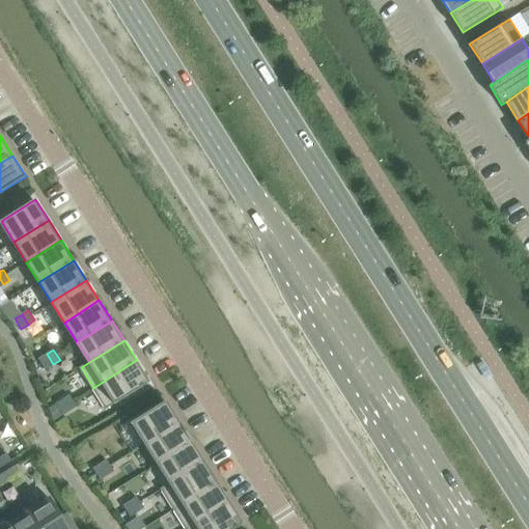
[(47,354),(39,358),(47,368),(53,364),(47,354)]
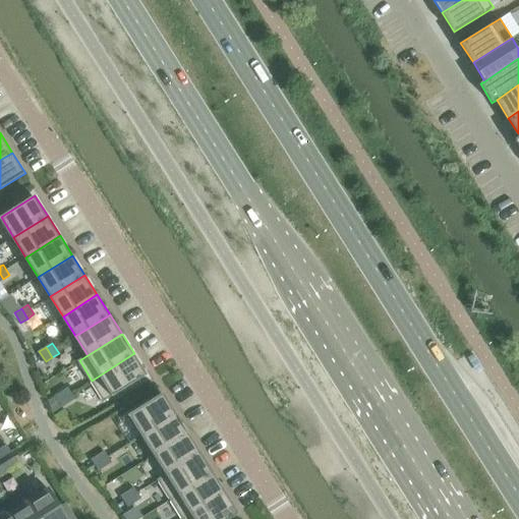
[(132,354),(92,381),(105,401),(148,373),(134,353),(132,354)]
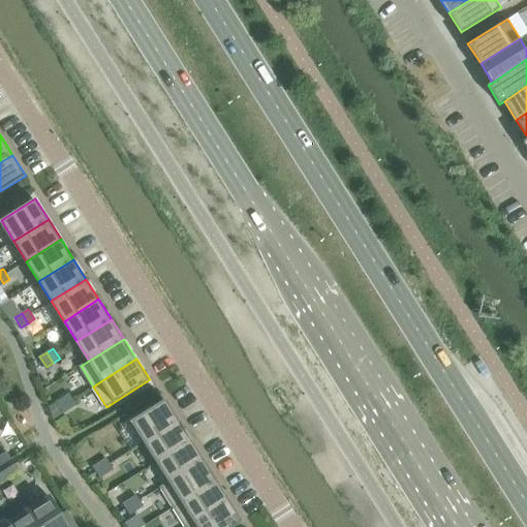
[(71,393),(64,398),(70,408),(78,403),(71,393)]
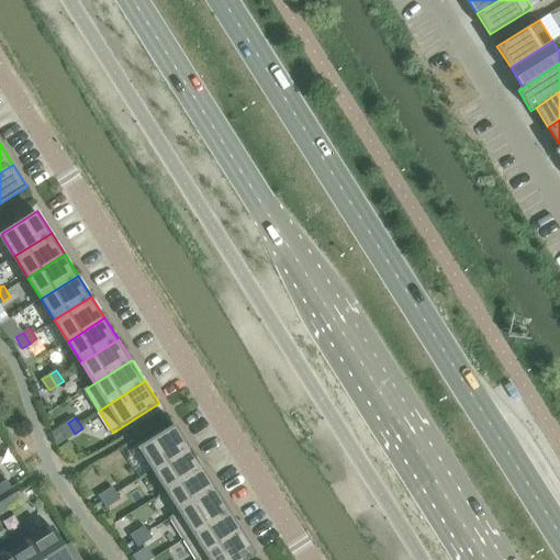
[(68,423),(60,427),(68,438),(75,434),(68,423)]
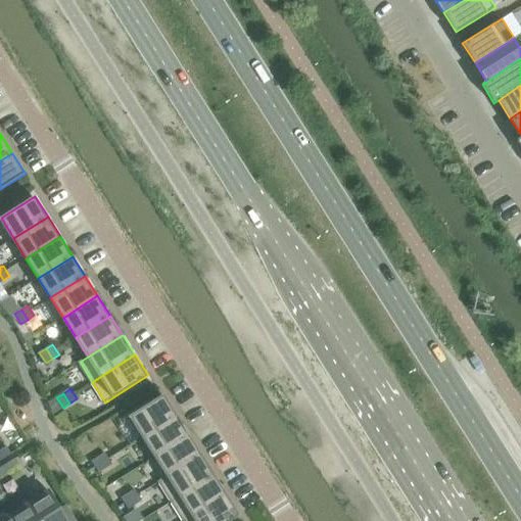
[(164,394),(130,416),(143,436),(176,416),(178,415),(164,394)]
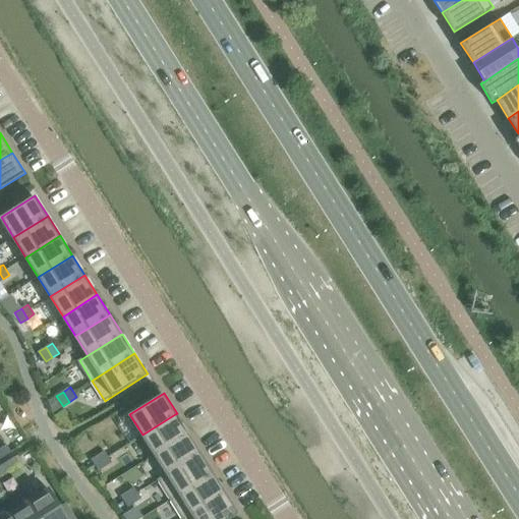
[(189,433),(177,413),(175,414),(142,435),(155,455),(187,434),(189,433)]
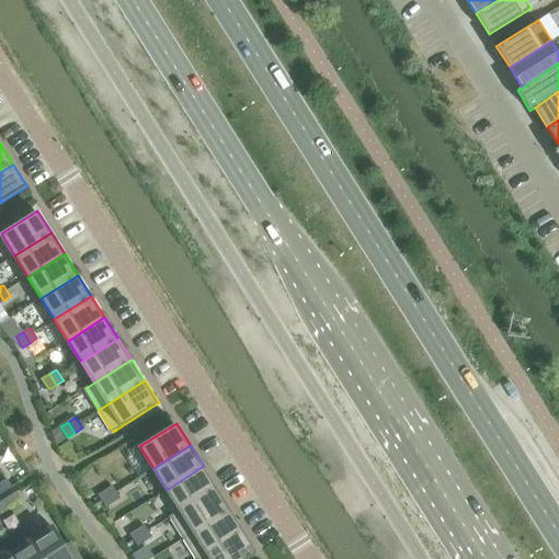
[(202,467),(167,490),(180,510),(170,515),(171,516),(217,488),(204,466),(202,467)]
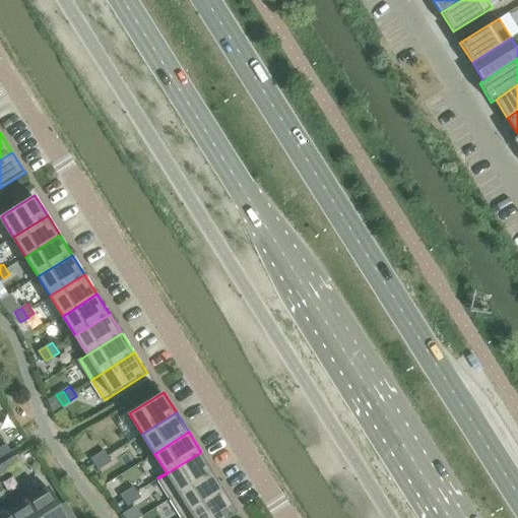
[(8,443),(0,448),(0,452),(2,456),(12,450),(8,443)]
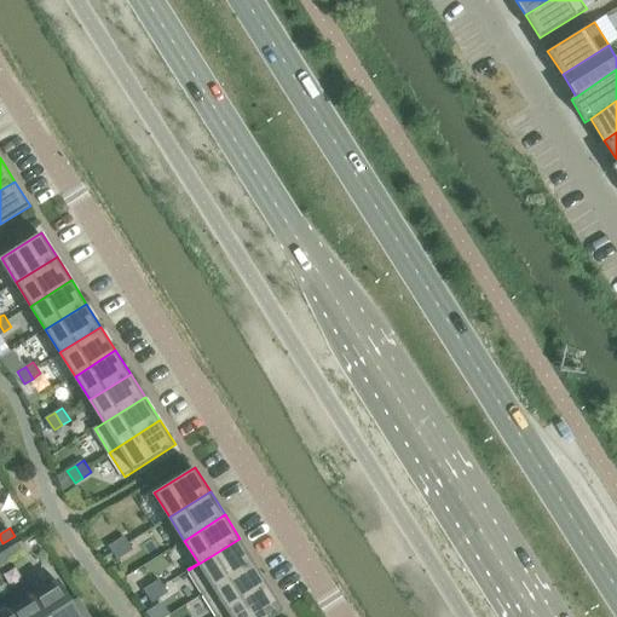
[(126,536),(119,541),(126,553),(134,548),(126,536)]
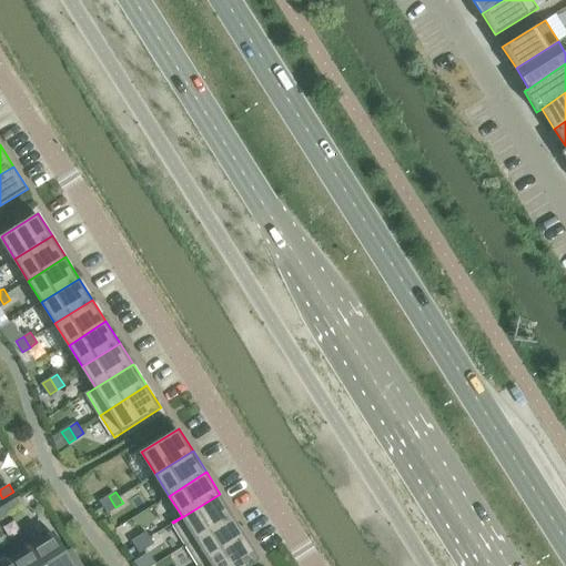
[(187,544),(233,515),(220,494),(173,523),(187,544)]
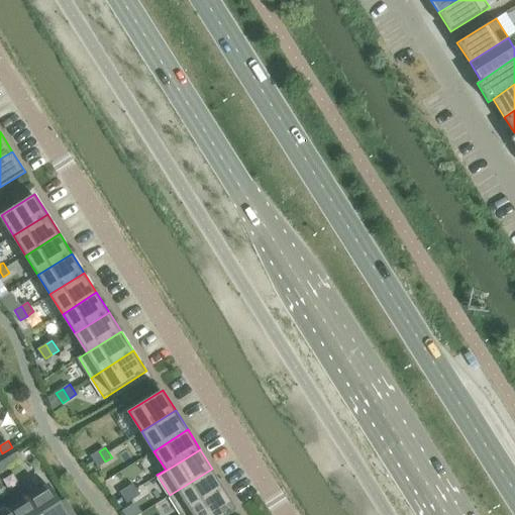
[(99,451),(92,455),(99,466),(105,461),(99,451)]
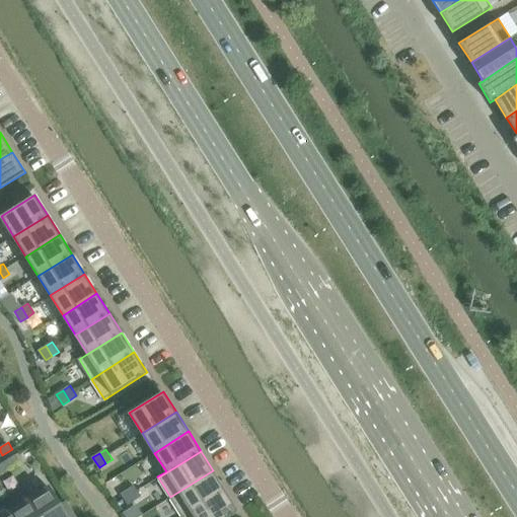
[(15,454),(6,460),(10,467),(20,461),(15,454)]
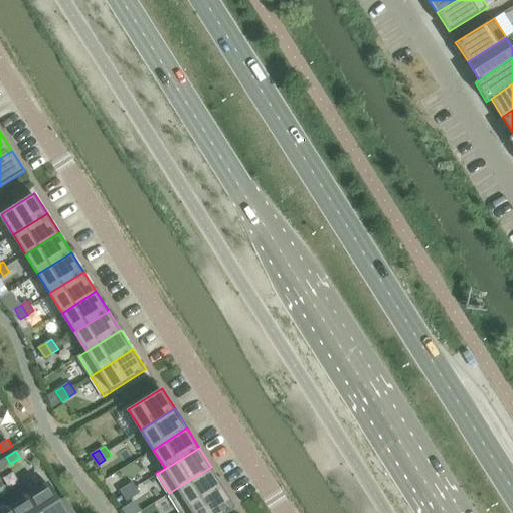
[(6,457),(0,461),(0,470),(10,464),(6,457)]
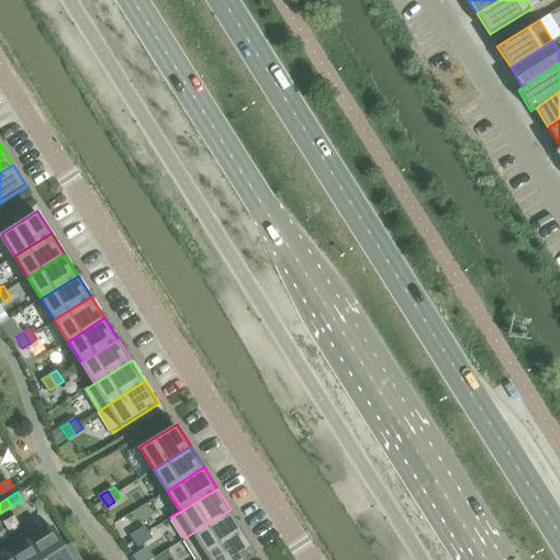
[(231,510),(185,538),(198,559),(244,530),(231,510)]
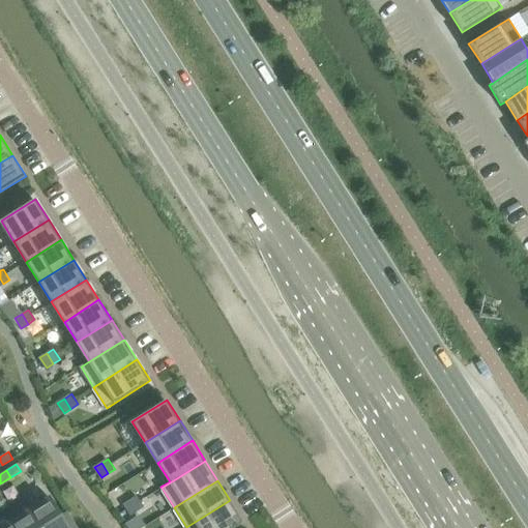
[(68,527),(48,493),(28,505),(41,527),(68,527)]
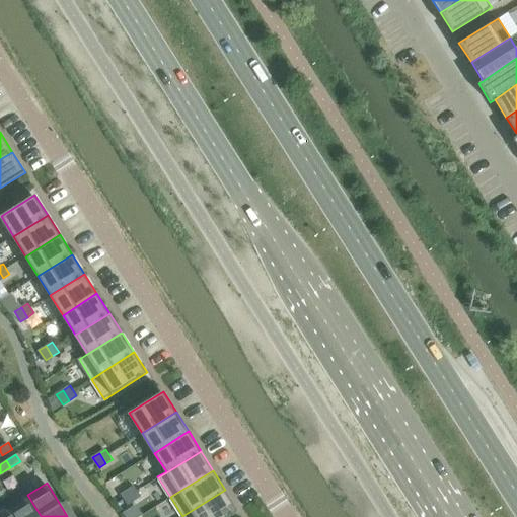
[(135,486),(129,490),(135,500),(142,495),(135,486)]
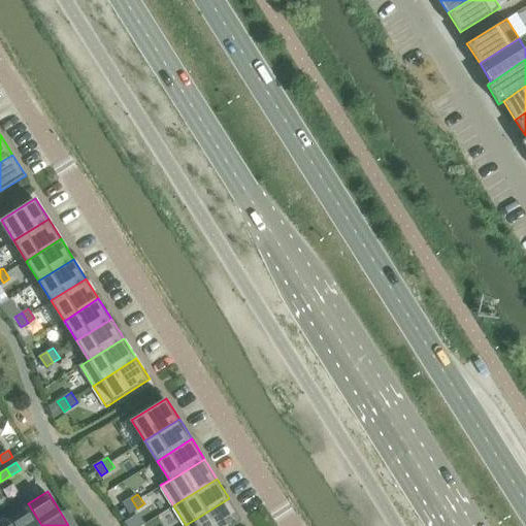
[(131,498),(124,502),(131,513),(137,508),(131,498)]
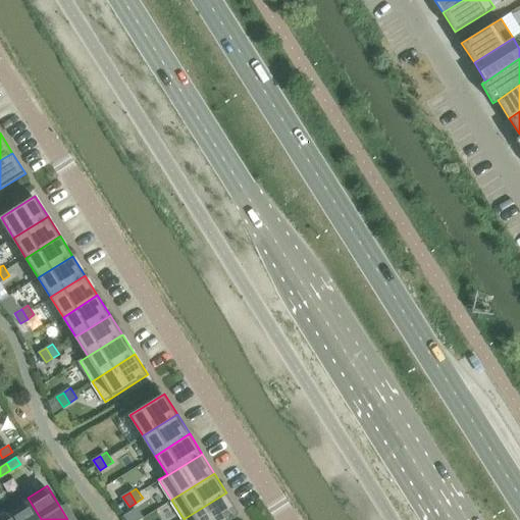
[(226,492),(184,519),(228,519),(240,513),(226,492)]
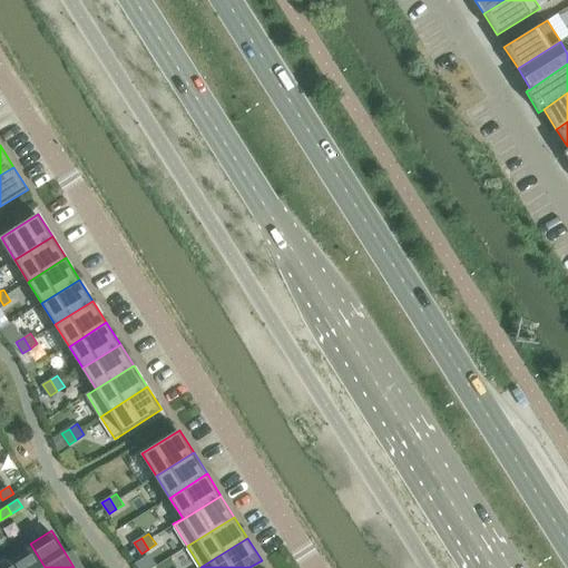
[(45,567),(30,544),(9,557),(16,567),(45,567)]
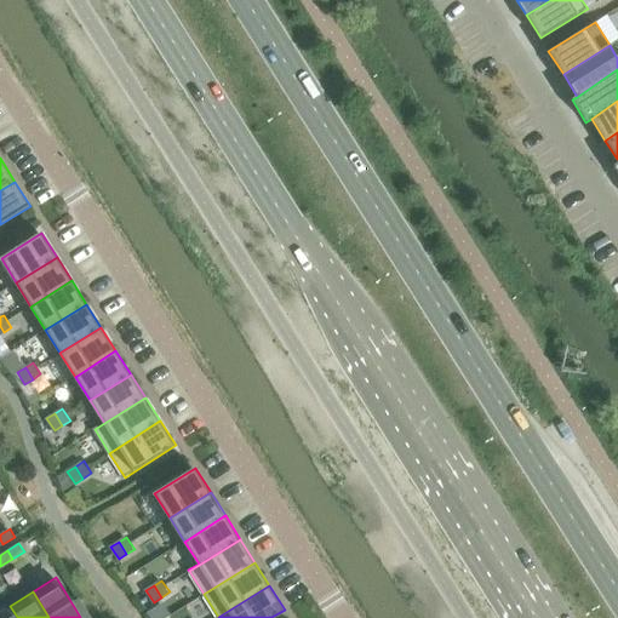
[(17,617),(10,606),(12,611),(0,617),(17,617)]
